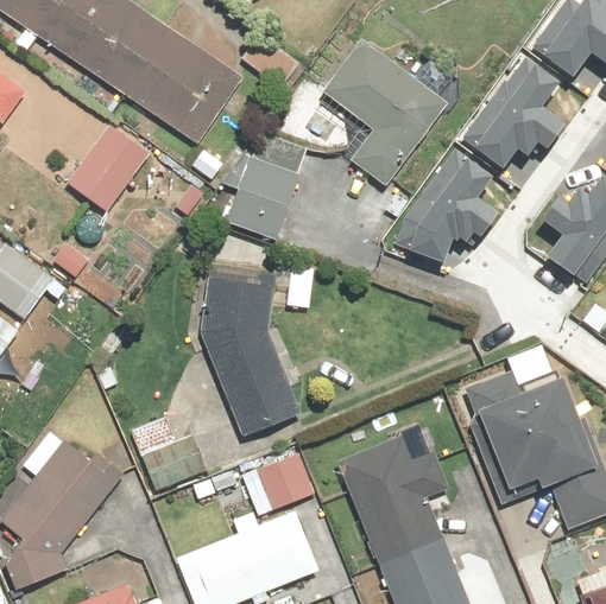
[(0,0),(0,6),(197,140),(241,75),(130,0),(0,0)]
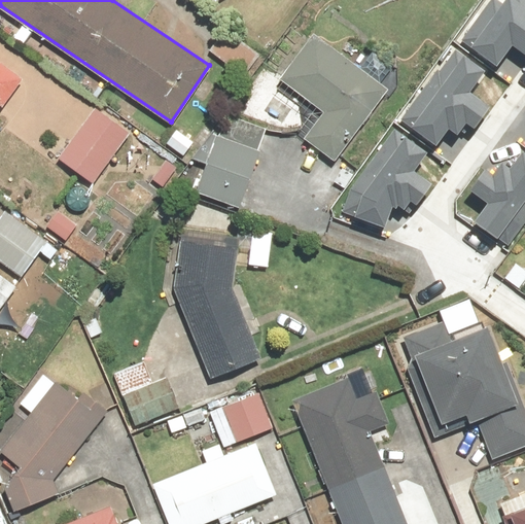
[(506,0),(476,42),(499,60),(515,40),(524,47),(524,0),(506,0)]
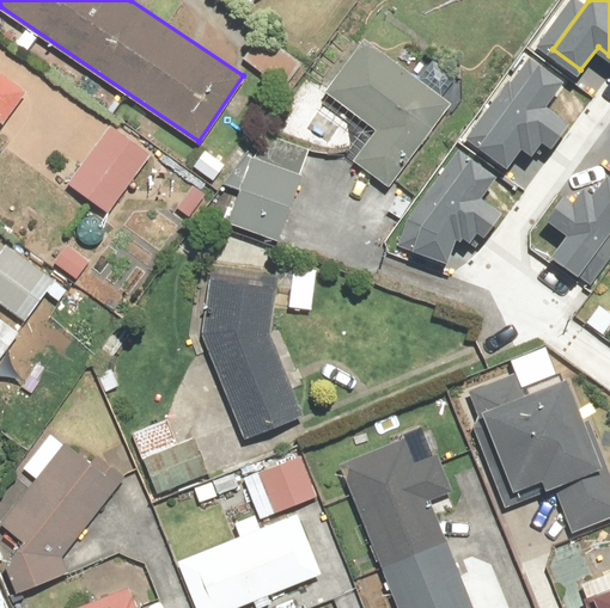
[(266,32),(246,56),(285,88),(304,65),(266,32)]
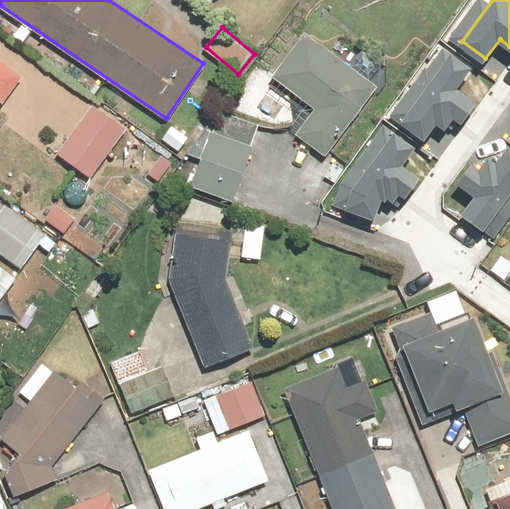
[(307,30),(271,72),(305,101),(285,125),(317,152),(373,87),(307,30)]
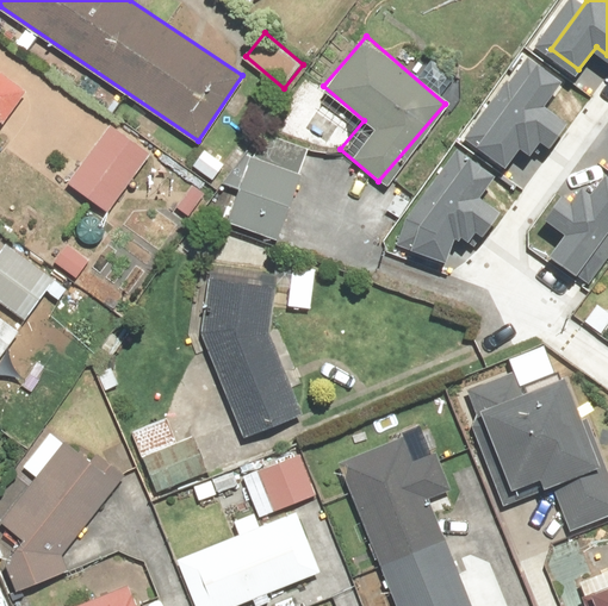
[(548,101),(565,76),(525,50),(472,130),(509,154),(519,138),(528,144),(538,129),(551,137),(568,113),(548,101)]
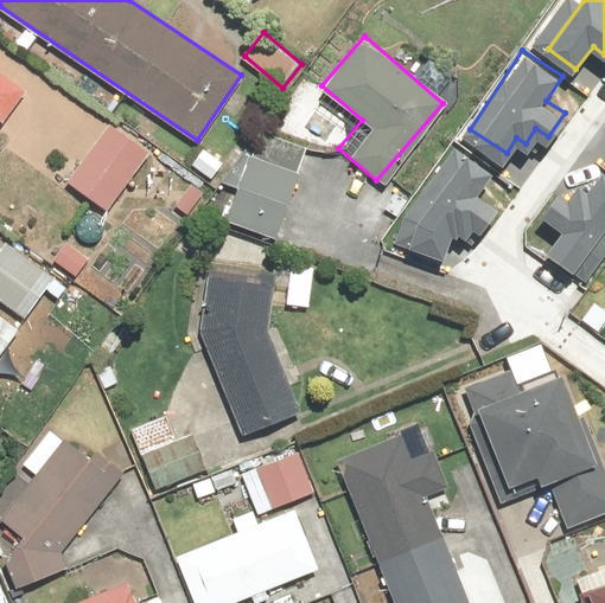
[(0,117),(6,122),(29,91),(0,69),(0,117)]
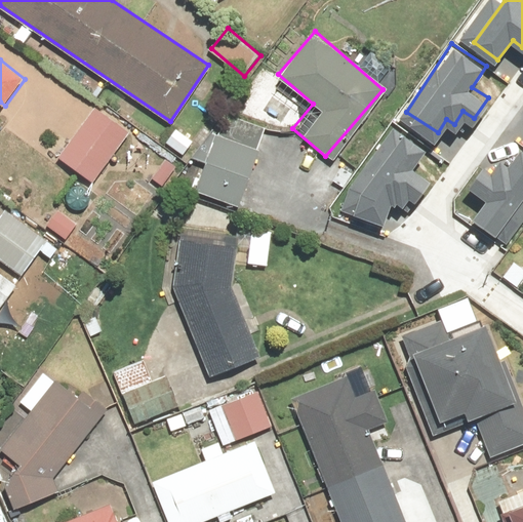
[(129,128),(94,106),(59,161),(93,183),(129,128)]
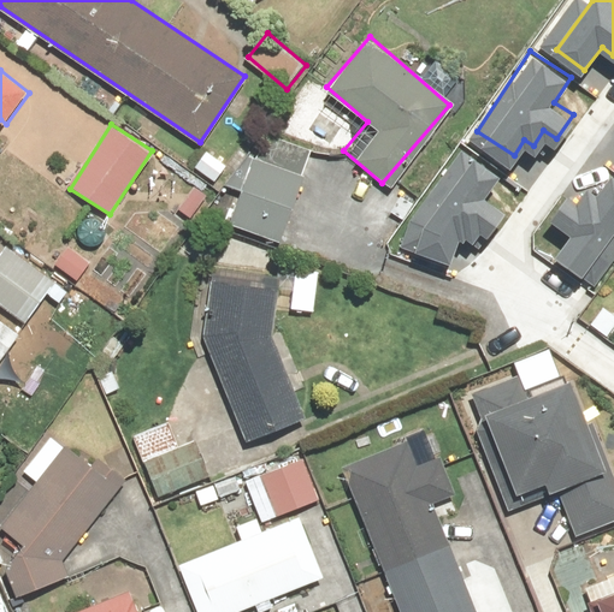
[(282,242),(311,148),(260,132),(231,227),(282,242)]
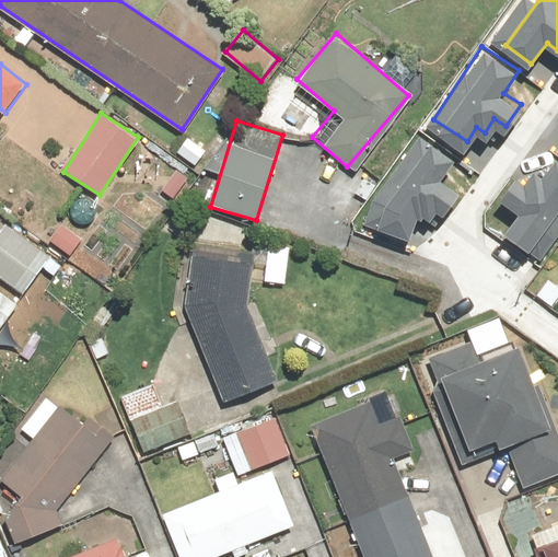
[(374,194),(364,222),(411,234),(418,211),(423,213),(426,209),(431,212),(439,202),(445,209),(461,187),(444,173),(457,150),(421,128),(374,194)]
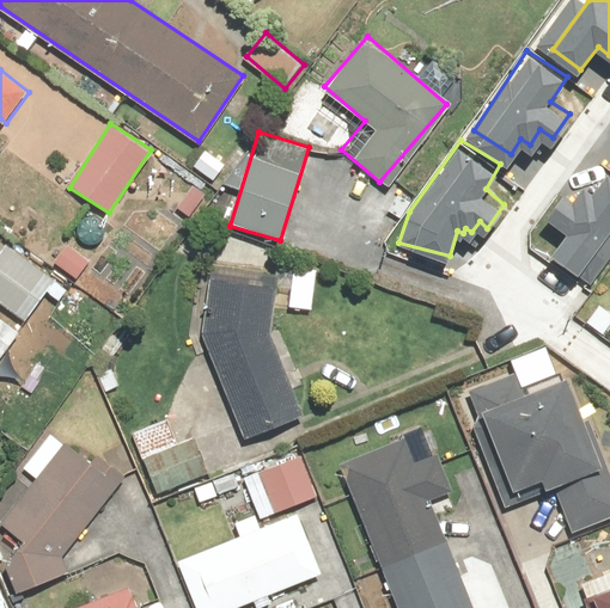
[(567,225),(551,250),(592,276),(609,249),(609,173),(608,172),(597,188),(589,182),(579,197),(566,189),(549,213),(567,225)]
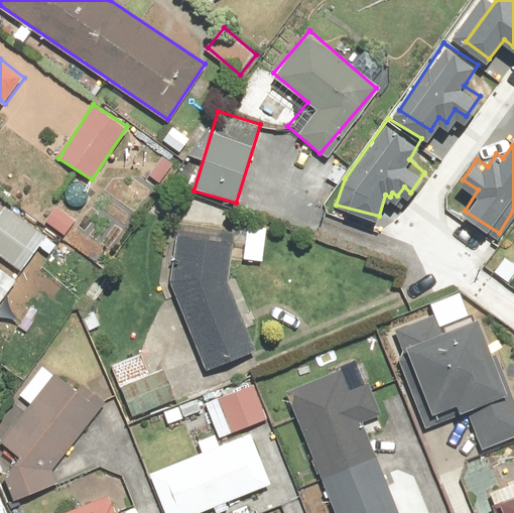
[(51,257),(59,246),(6,206),(0,213),(0,253),(21,270),(39,248),(51,257)]
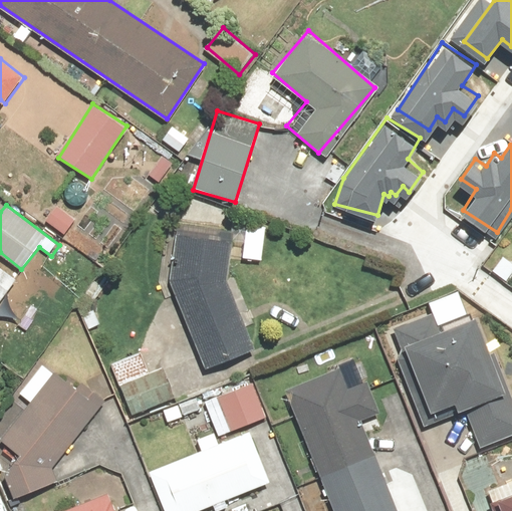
[(175,233),(167,275),(205,367),(254,347),(225,279),(230,241),(221,240),(224,219),(186,215),(184,234),(175,233)]
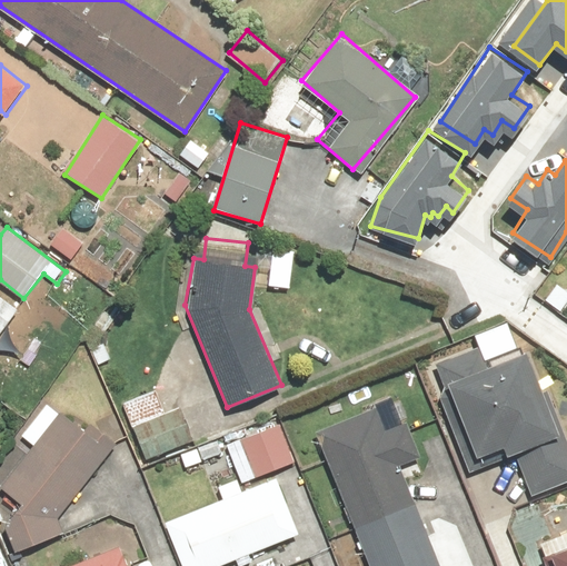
[(0,331),(18,310),(0,295),(0,331)]
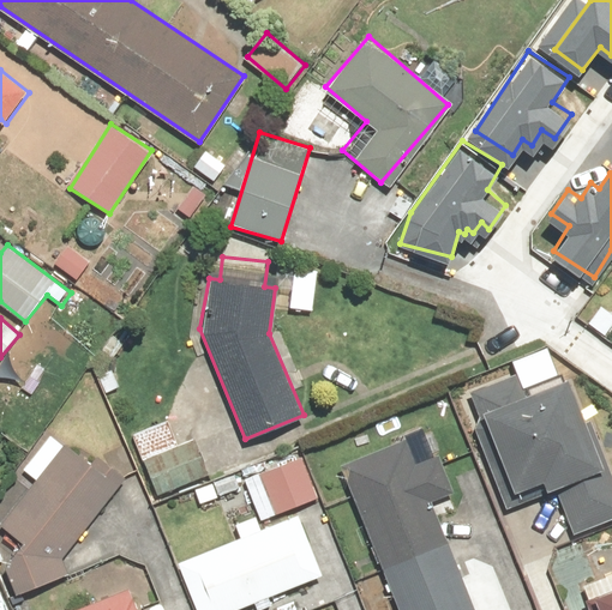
[(519,373),(471,393),(513,493),(538,483),(544,496),(555,491),(573,535),(611,517),(611,479),(588,423),(581,426),(562,380),(527,394),(519,373)]
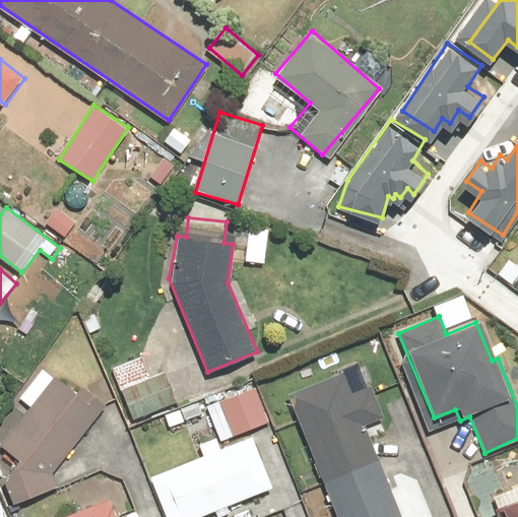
[(155,351),(114,368),(133,415),(174,399),(155,351)]
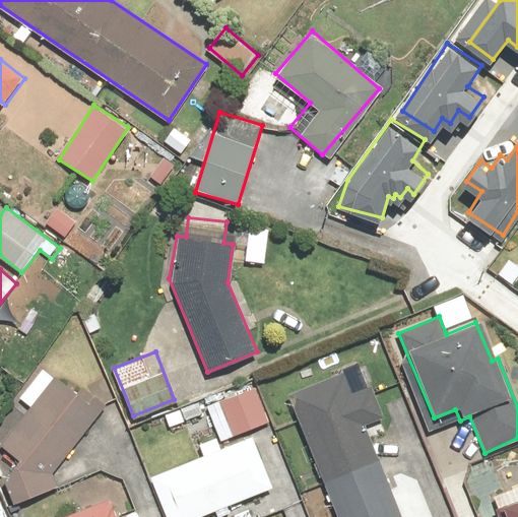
[(29,406),(0,442),(0,449),(18,464),(0,470),(12,503),(58,486),(53,473),(108,406),(81,384),(75,392),(44,367),(18,397),(29,406)]
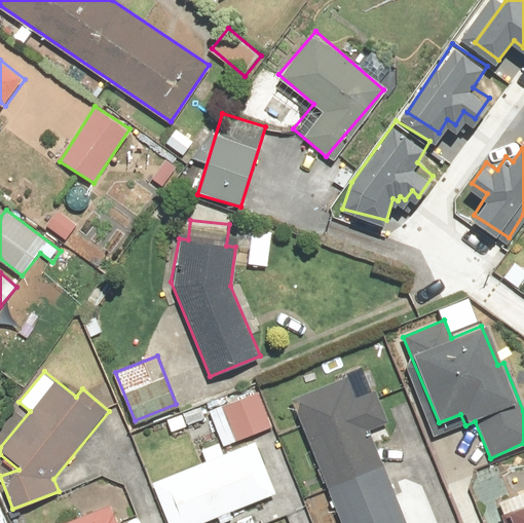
[(345,378),(291,400),(341,522),(406,522),(367,428),(388,419),(376,388),(352,398),(345,378)]
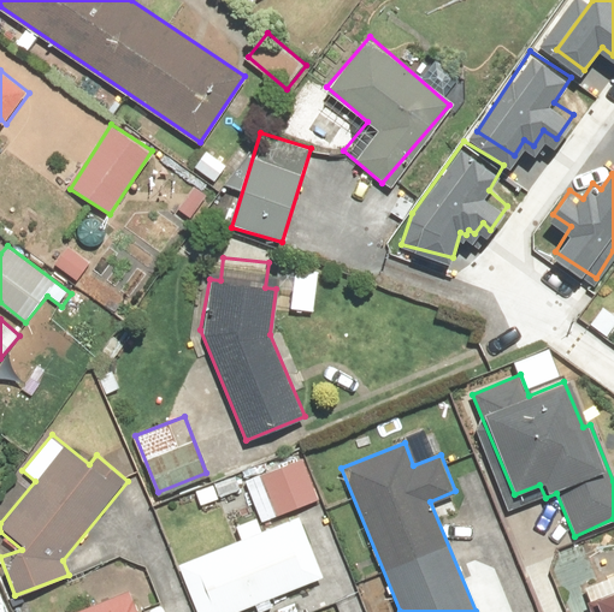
[(303,459),(244,482),(260,522),(319,499),(303,459)]
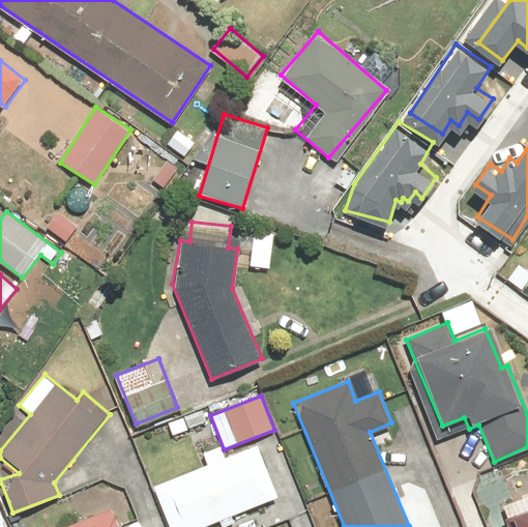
[(197,461),(188,437),(146,452),(155,476),(197,461)]
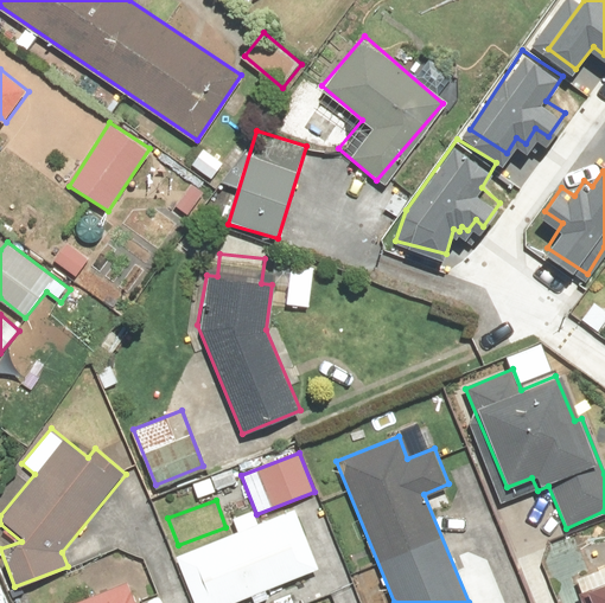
[(292,510),(259,524),(253,508),(230,518),(236,532),(174,557),(192,602),(237,602),(317,571),(292,510)]
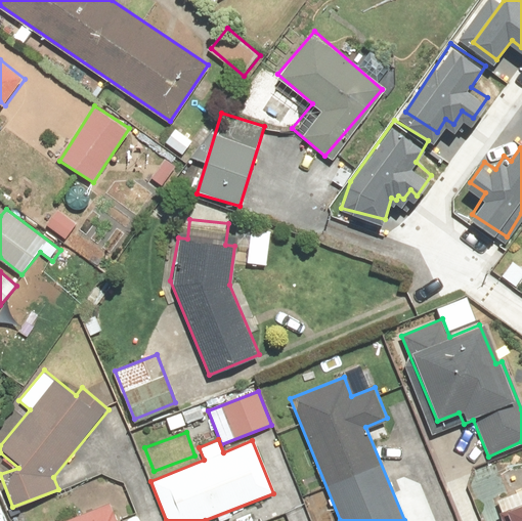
[(521,483),(510,488),(504,471),(469,484),(482,520),(521,520),(521,483)]
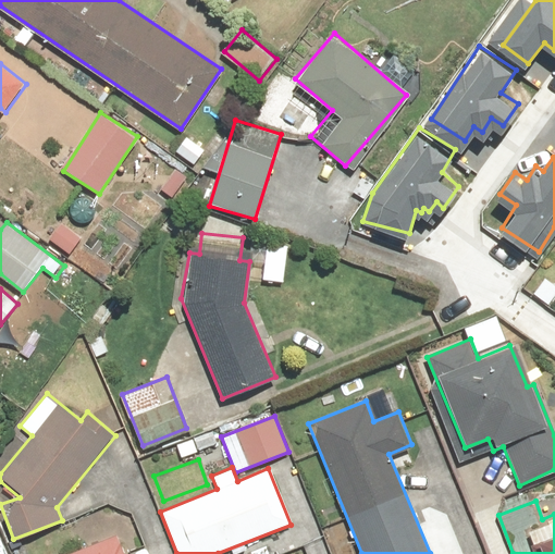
[(120,553),(112,534),(62,553),(120,553)]
